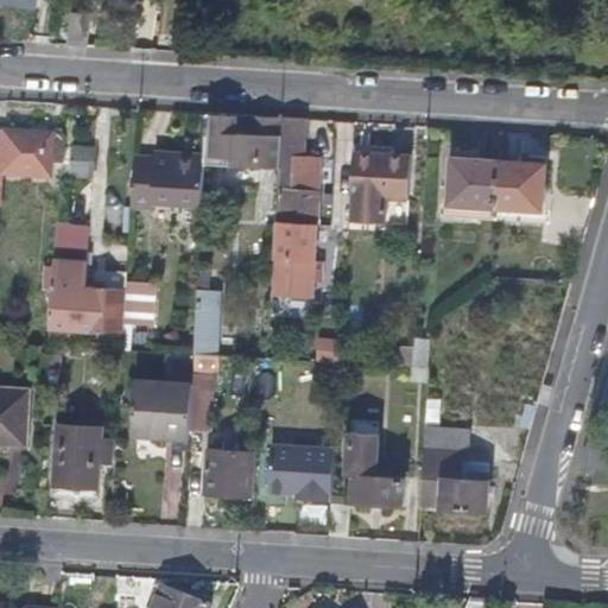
[(36,0),(0,0),(0,4),(35,11),(36,0)]
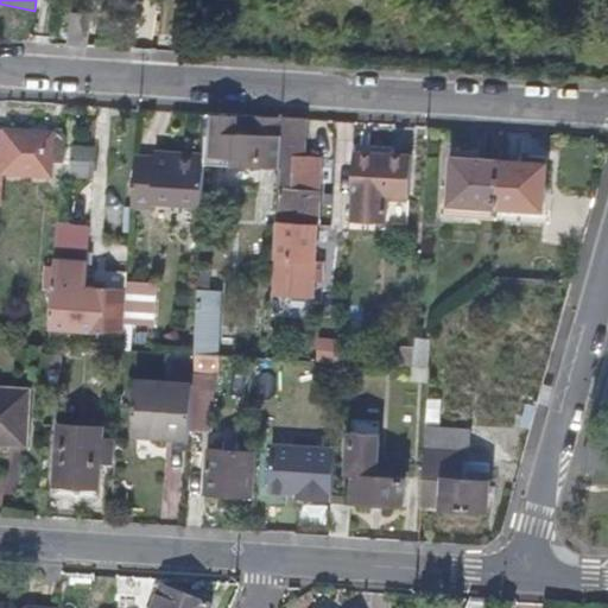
[(284,137),(285,119),(279,119),(206,113),(204,154),(203,166),(282,170),(284,137)]
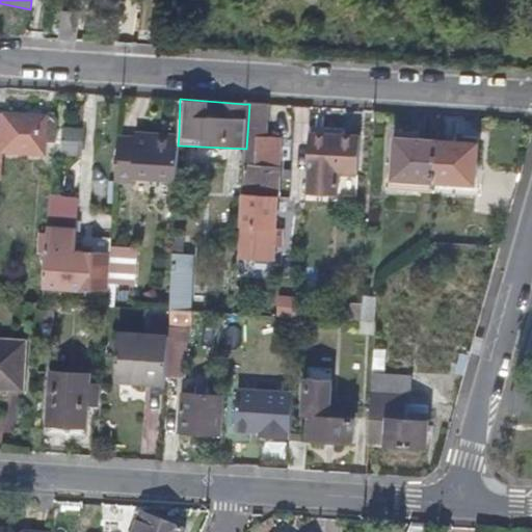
[(276,197),(280,169),(277,169),(264,168),(265,162),(268,122),(272,122),(274,105),(249,104),(248,120),(251,120),(246,195),(276,197)]
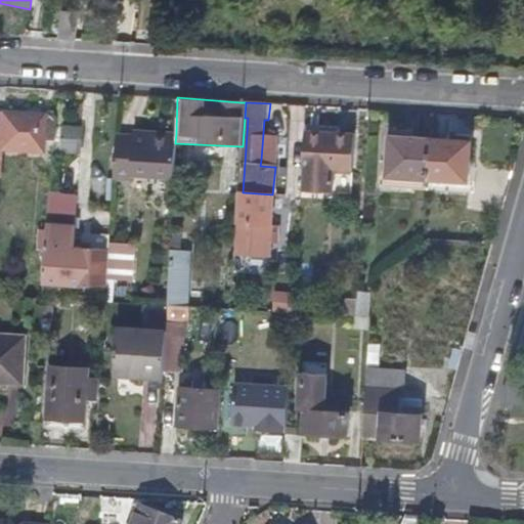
[(52,140),(53,116),(0,111),(0,149),(42,153),(43,140),(52,140)]
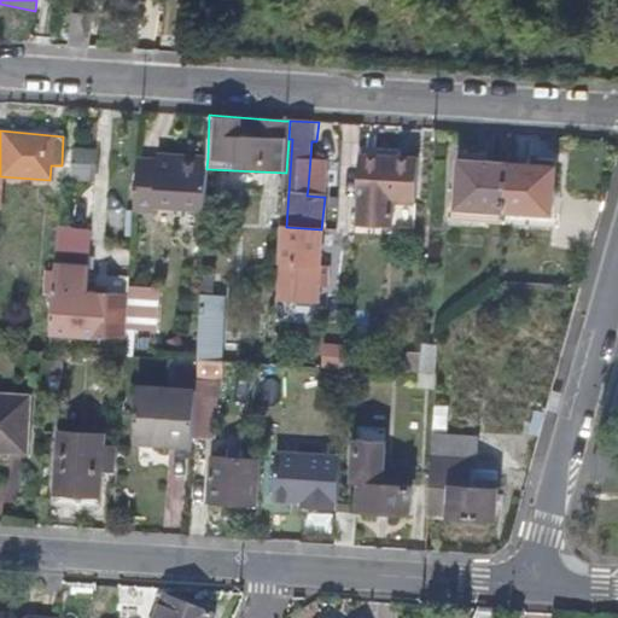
[(95,182),(97,149),(73,147),(73,182),(95,182)]
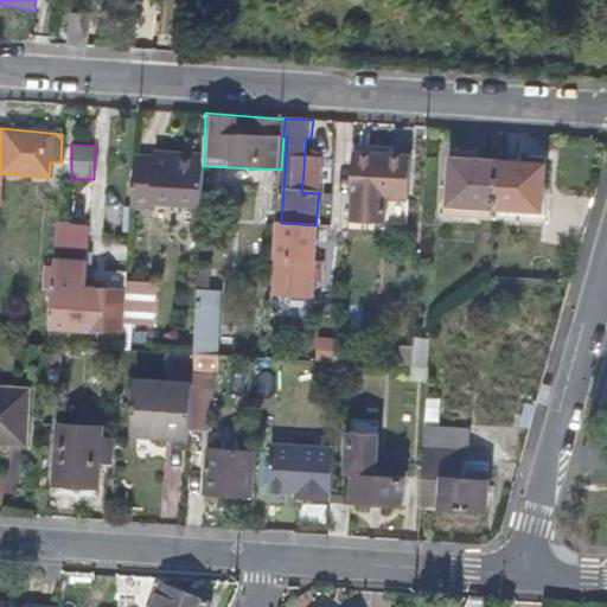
[(203,166),(204,154),(153,152),(153,158),(132,157),(129,209),(151,210),(151,203),(202,206),(203,166)]
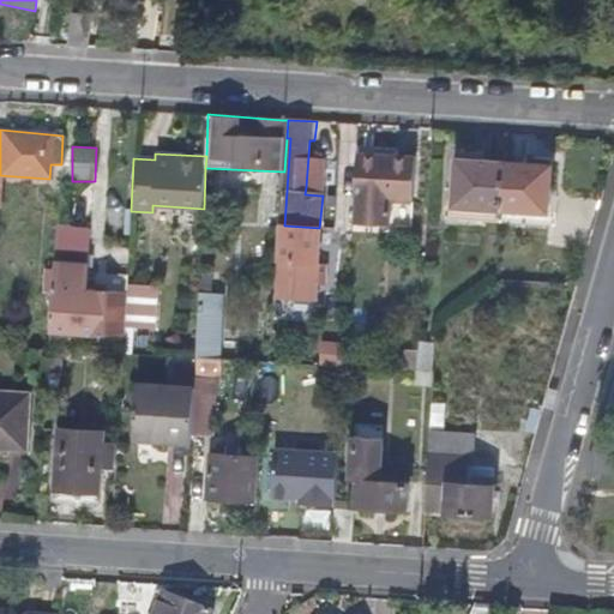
[(415,158),(356,154),(353,224),(391,227),(392,202),(413,203),(415,158)]
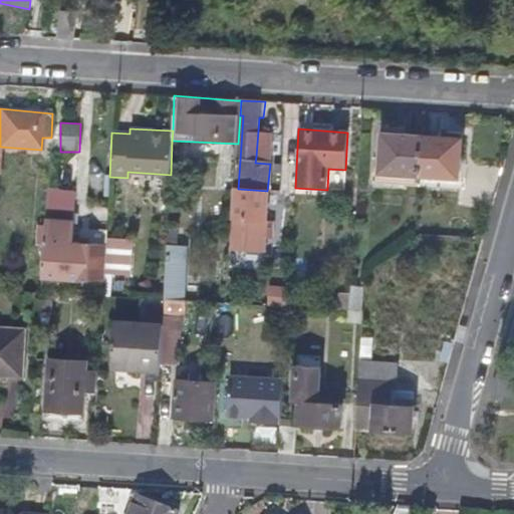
[(378,183),(420,186),(423,138),(381,135),(378,183)]
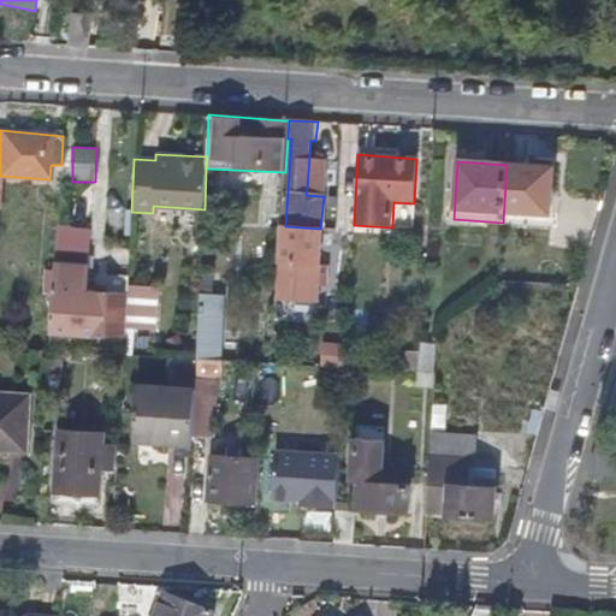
[(507,165),(503,223),(548,226),(552,167),(507,165)]
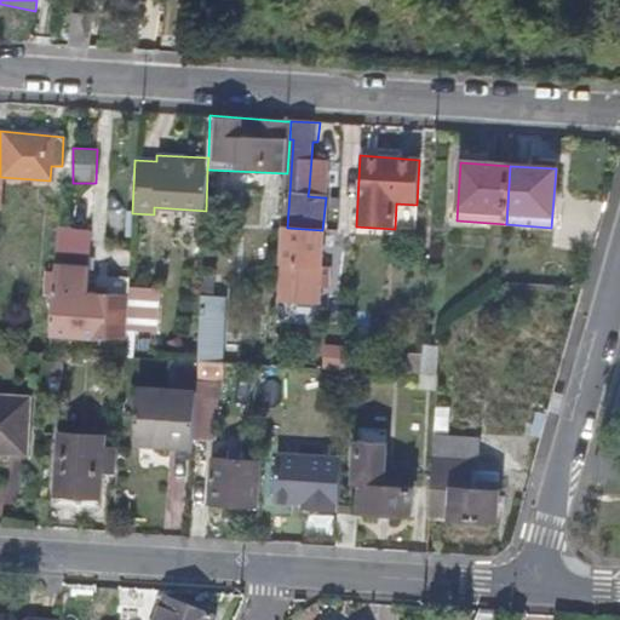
[(93,208),(59,206),(53,296),(51,333),(125,339),(126,315),(127,288),(128,273),(89,269),(90,252),(93,208)]
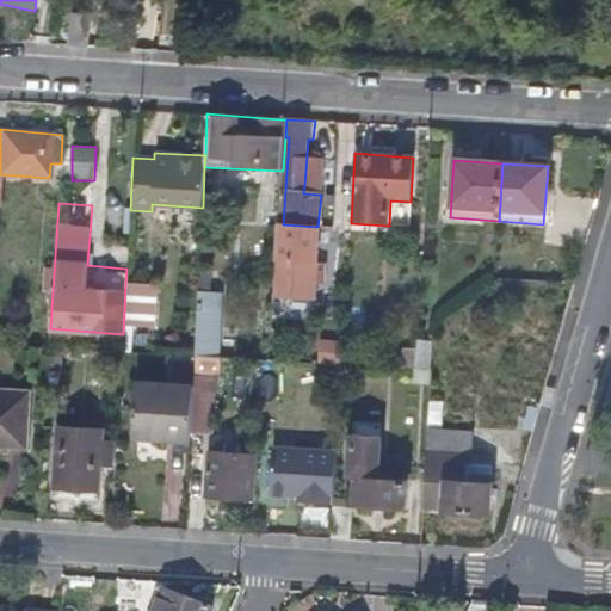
[(283,224),(279,224),(275,296),(314,298),(318,227),(283,224)]
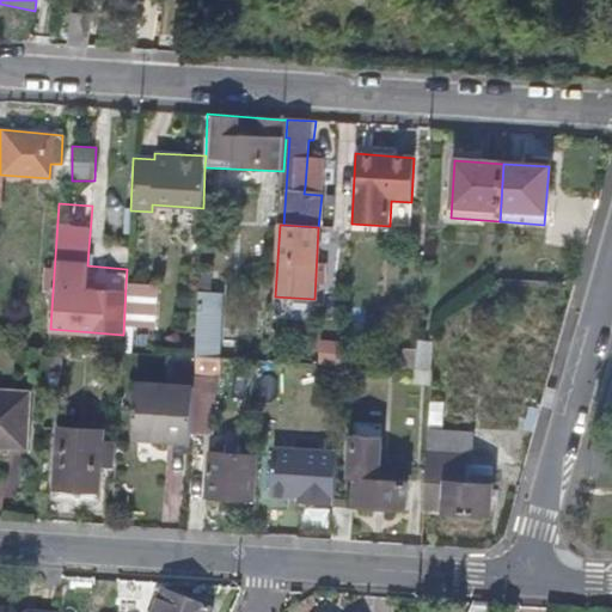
[(127,269),(128,252),(89,249),(87,265),(127,269)]
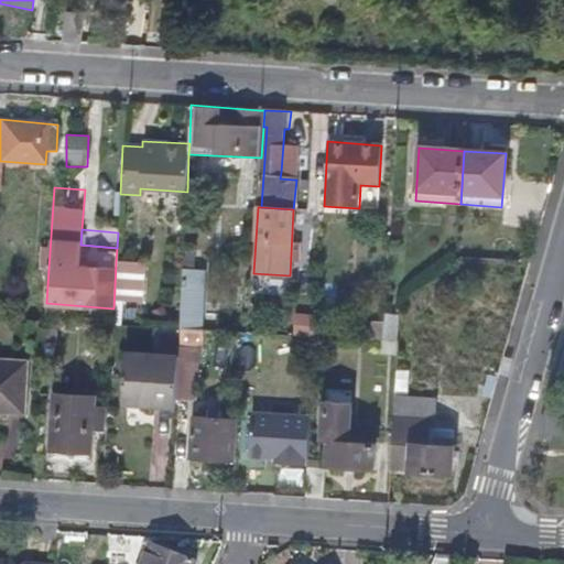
[(116,262),(115,286),(131,286),(132,262),(116,262)]
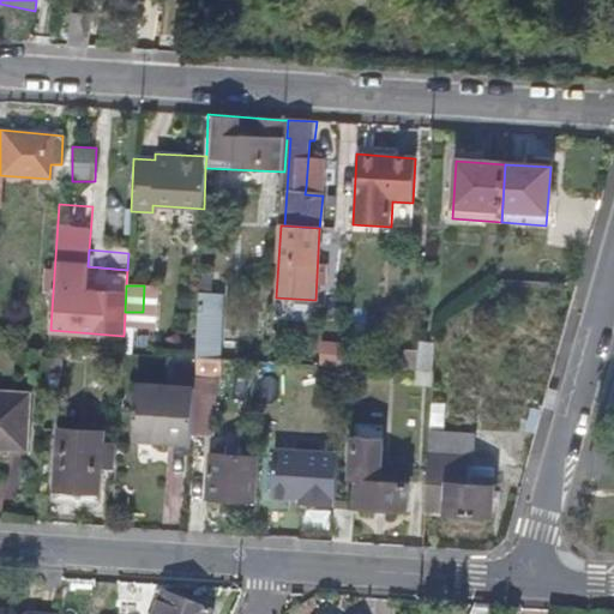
[(347,365),(348,342),(326,341),(325,363),(347,365)]
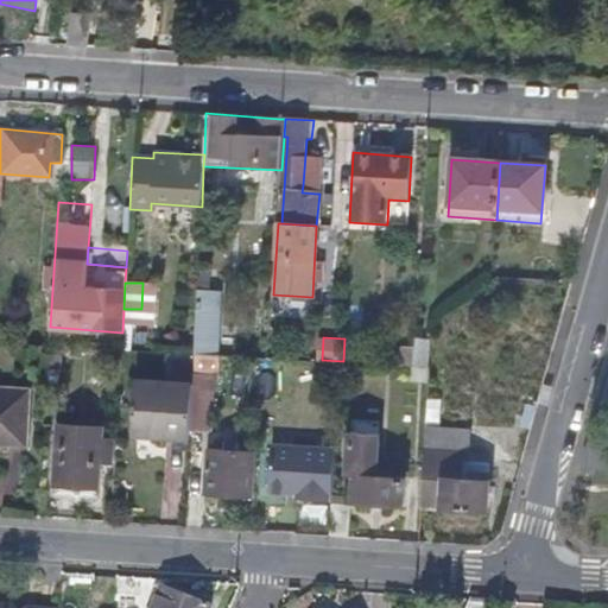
[(429,369),(430,343),(415,343),(415,348),(413,368),(429,369)]
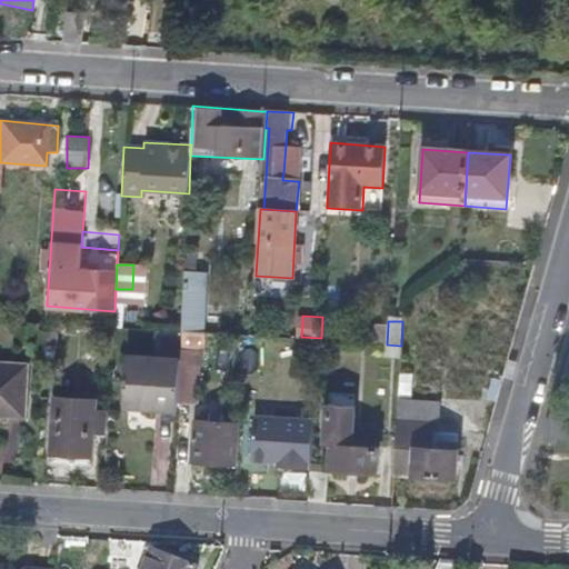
[(387,345),(388,326),(377,326),(377,345),(387,345)]
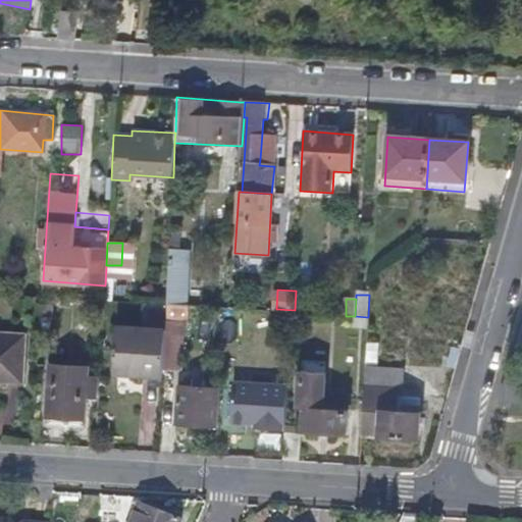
[(191,306),(166,305),(165,330),(163,367),(179,368),(183,320),(190,320),(191,306)]
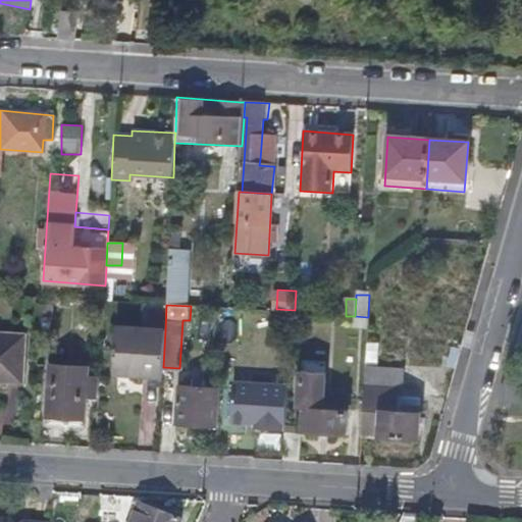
[(23,335),(0,333),(0,379),(21,381),(23,335)]
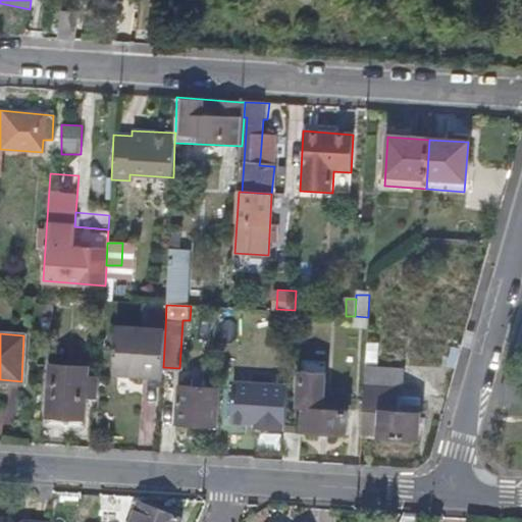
[(155,381),(158,335),(113,333),(111,378),(155,381)]
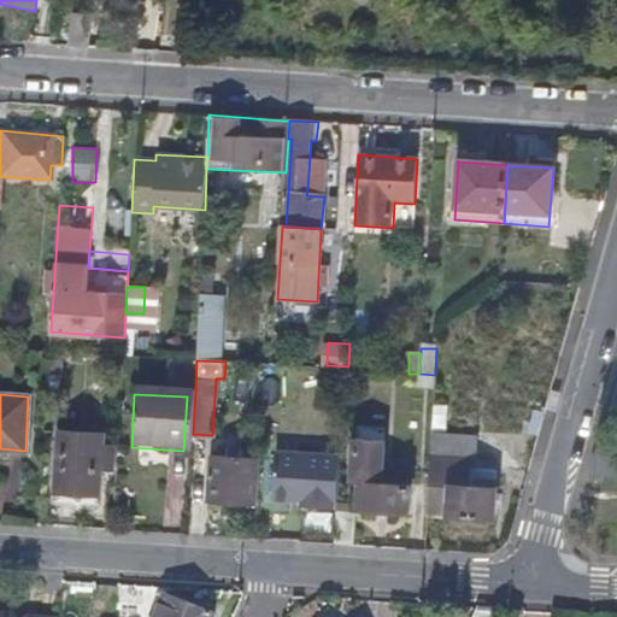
[(436,404),(435,429),(450,430),(451,405),(436,404)]
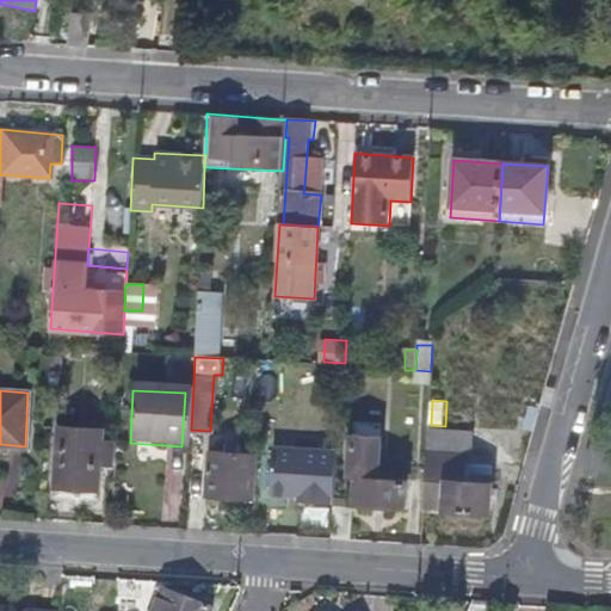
[(100,491),(105,423),(61,420),(57,488),(100,491)]
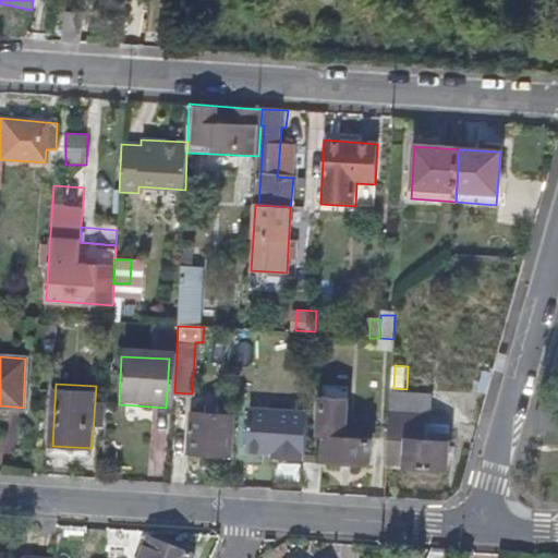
[(425,419),(426,396),(390,393),(388,420),(387,439),(424,441),(425,419)]
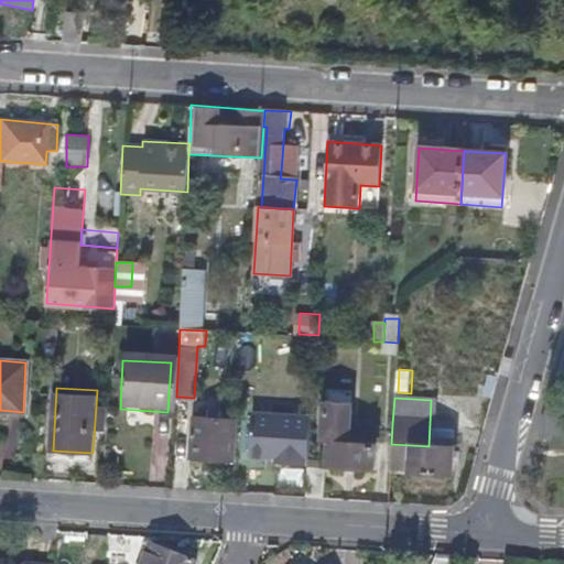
[(327,442),(347,443),(350,403),(325,402),(323,441),(327,442)]
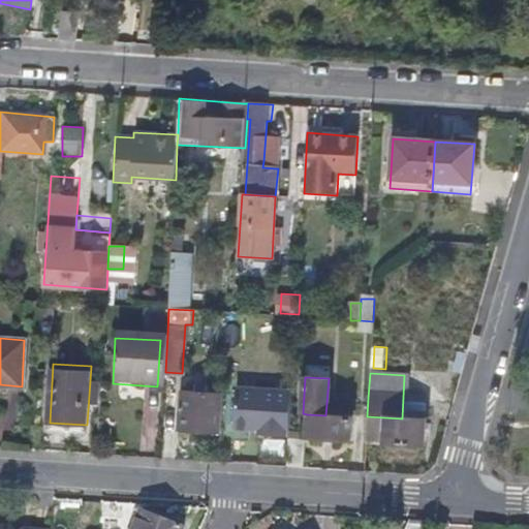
[(195,383),(194,392),(206,393),(206,384),(195,383)]
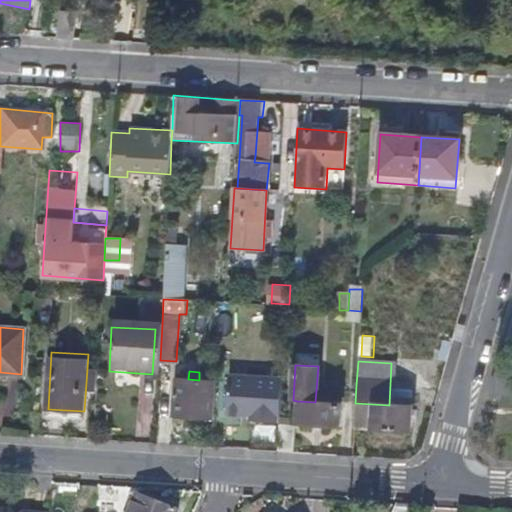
[(229,375),(226,415),(250,417),(250,421),(279,423),(282,382),(282,378),(229,375)]
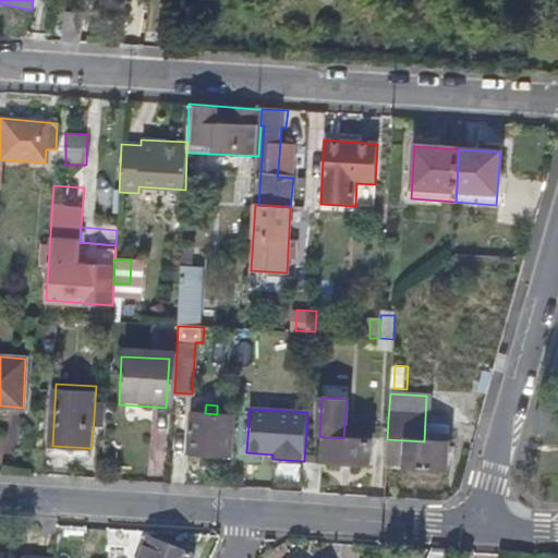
[(232,455),(235,415),(228,414),(217,414),(205,413),(201,412),(190,412),(186,451),(232,455)]
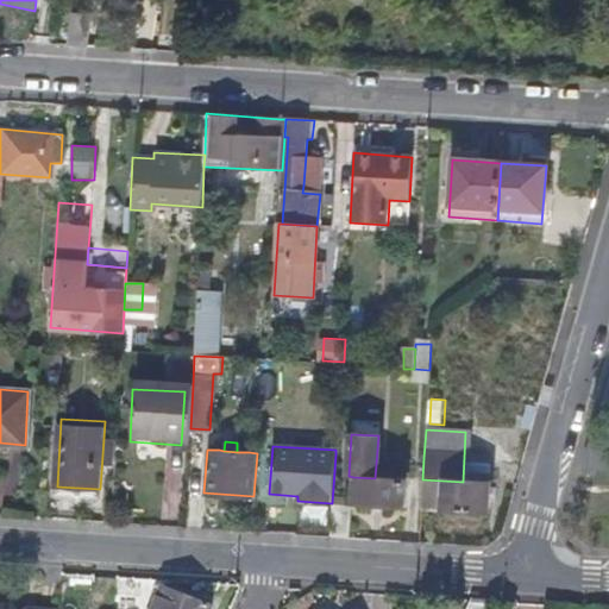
[(463,482),(487,483),(488,459),(464,457),(463,482)]
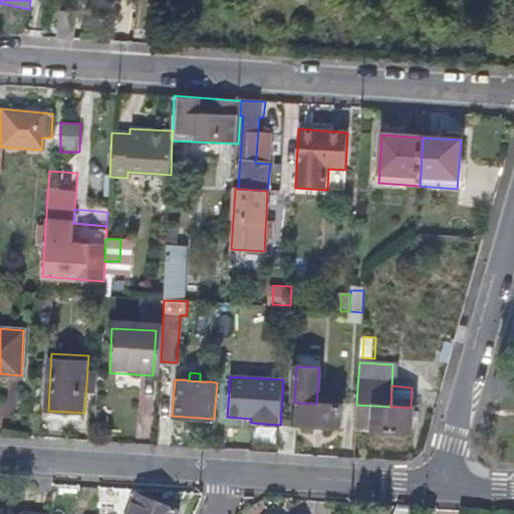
[(341,405),(316,404),(298,403),(297,429),(338,431),(341,405)]
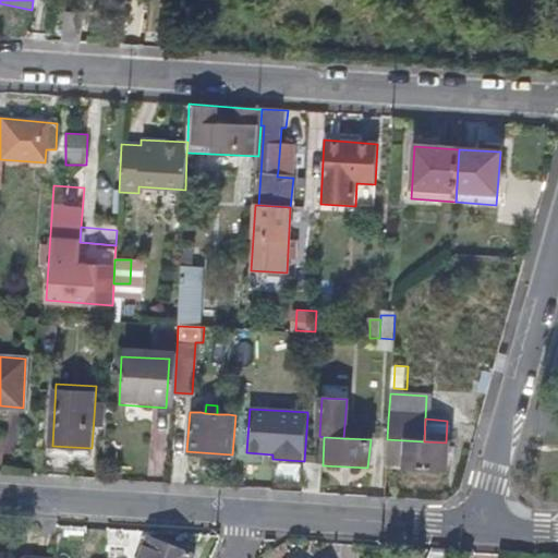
[(387,439),(385,463),(402,464),(402,469),(444,471),(446,443),(424,441),(387,439)]
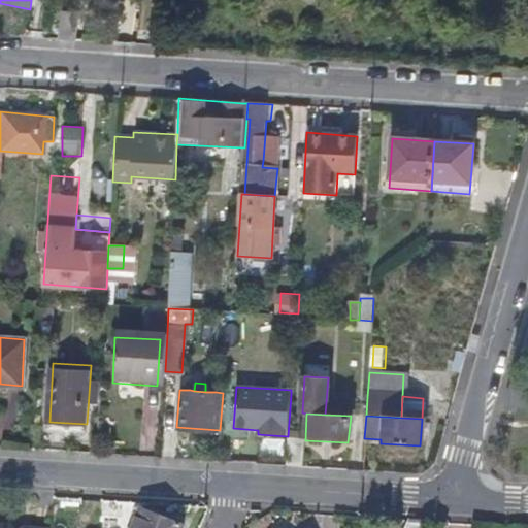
[(123,505),(104,504),(103,516),(122,517),(123,505)]
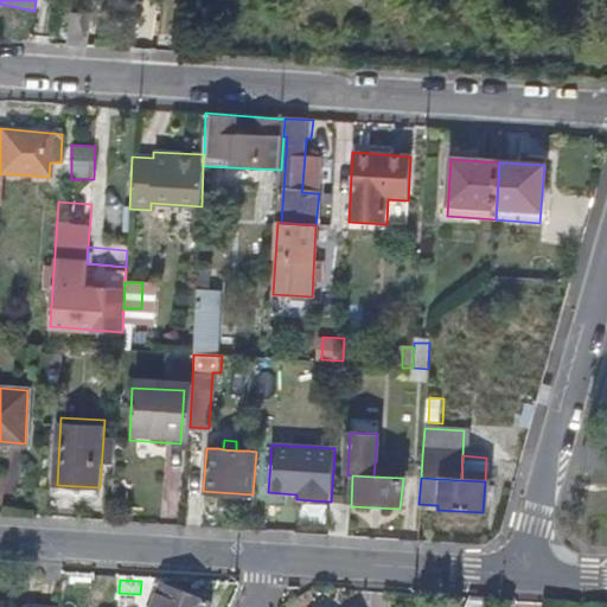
[(157,606),(210,606),(212,605),(165,587),(157,606)]
